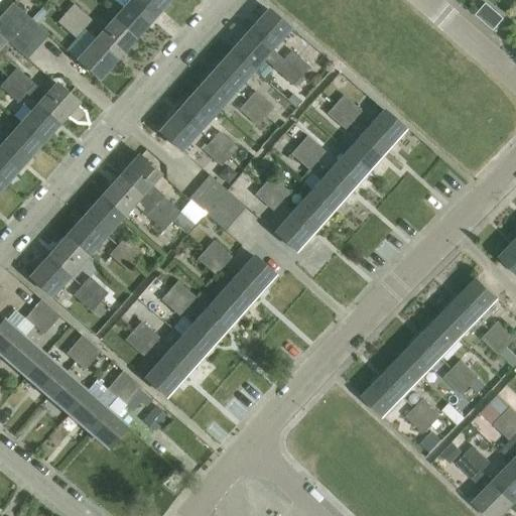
[(169,0),(131,0),(131,1),(152,19),(169,0)]
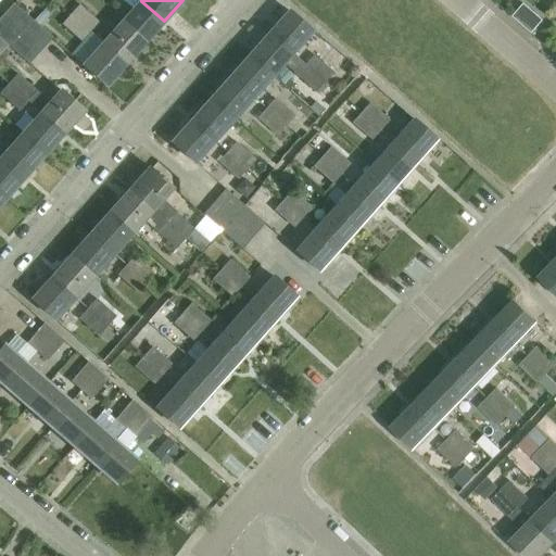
[(122,23),(144,43),(164,21),(141,1),(122,23)]
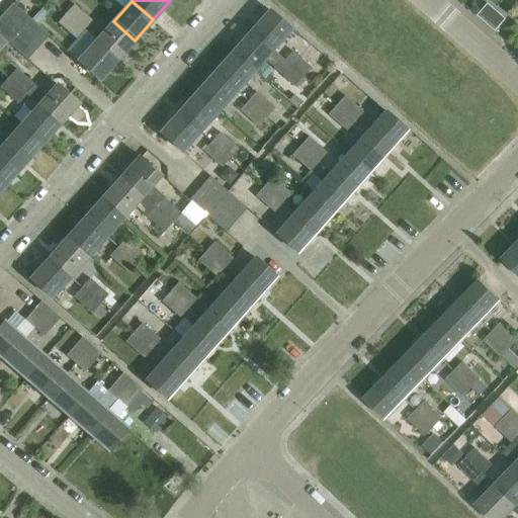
[(5,12),(23,28),(30,20),(12,4),(5,12)]
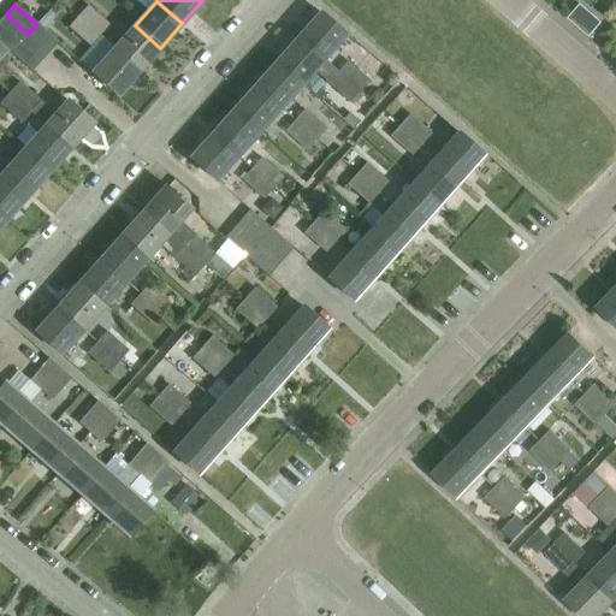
[(77,17),(99,36),(110,25),(88,6),(77,17)]
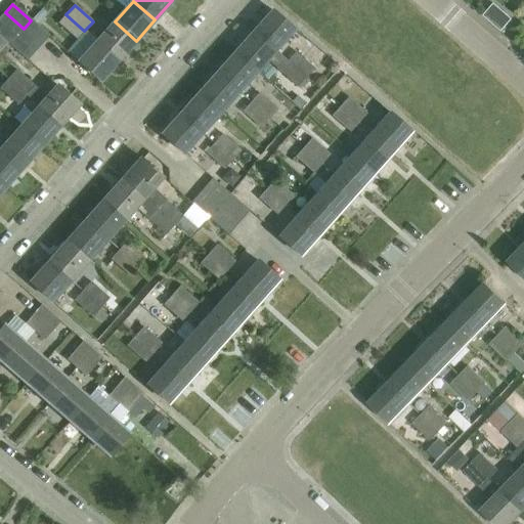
[(254,33),(305,78),(313,69),(296,52),(288,61),(275,51),(294,30),(272,11),(254,33)]
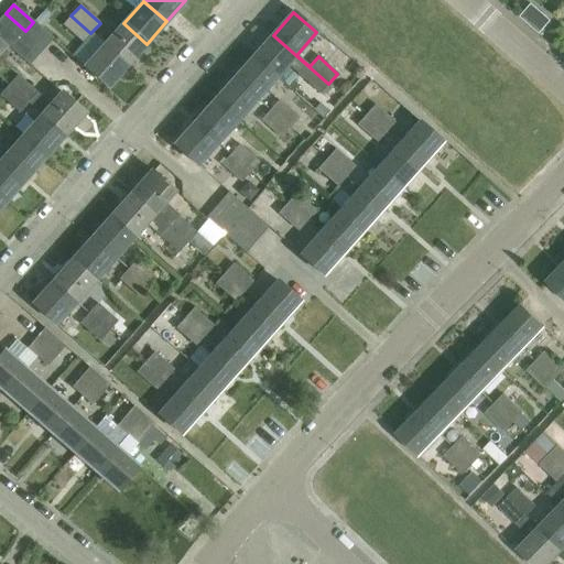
[(25,31),(6,13),(0,19),(0,23),(18,40),(25,31)]
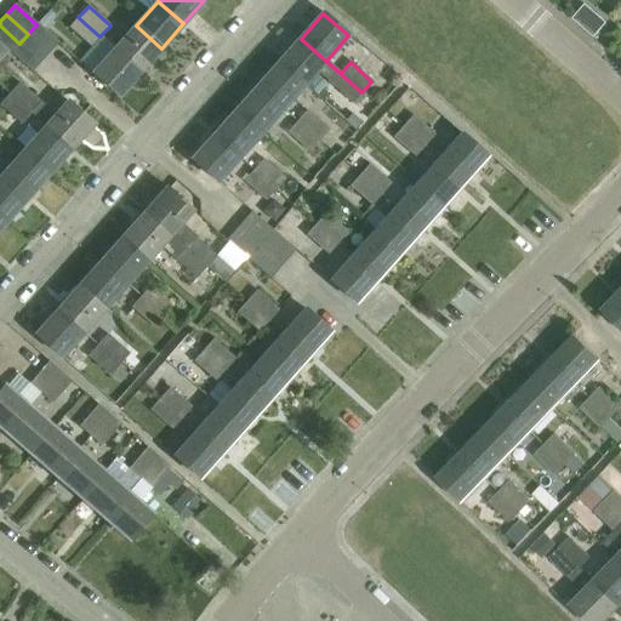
[(90,47),(100,36),(78,17),(68,29),(90,47)]
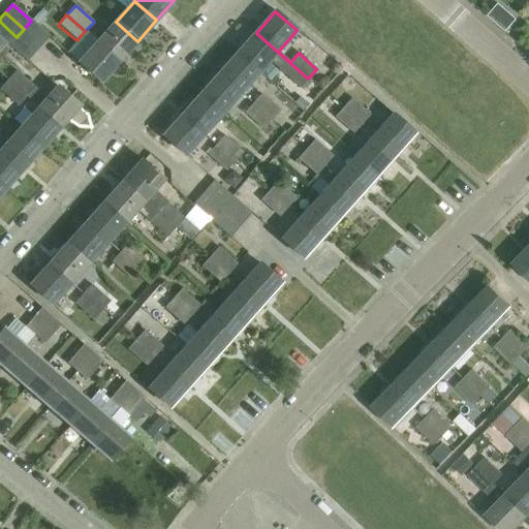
[(31,21),(24,29),(42,45),(50,37),(31,21)]
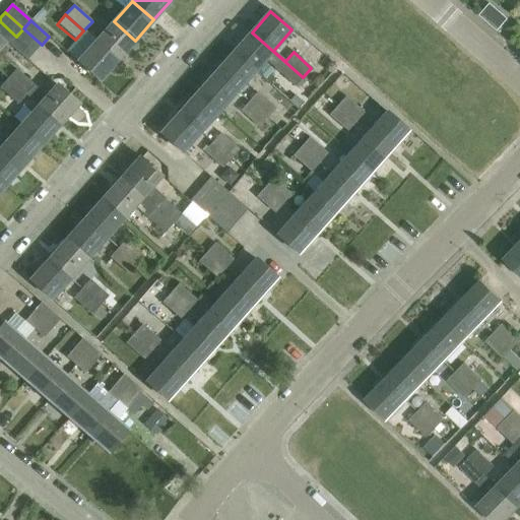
[(0,36),(8,44),(16,37),(0,21),(0,36)]
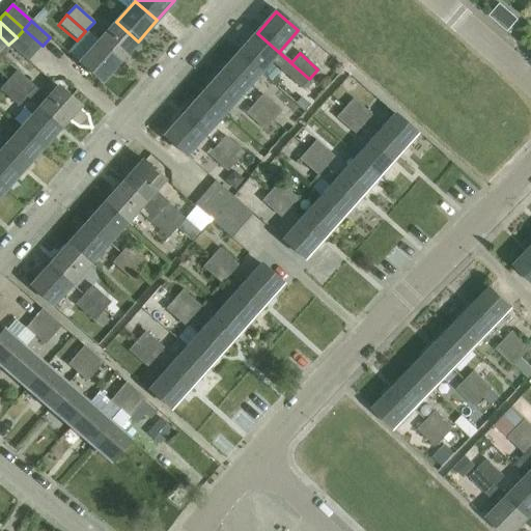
[(138,42),(116,22),(98,43),(119,62),(138,42)]
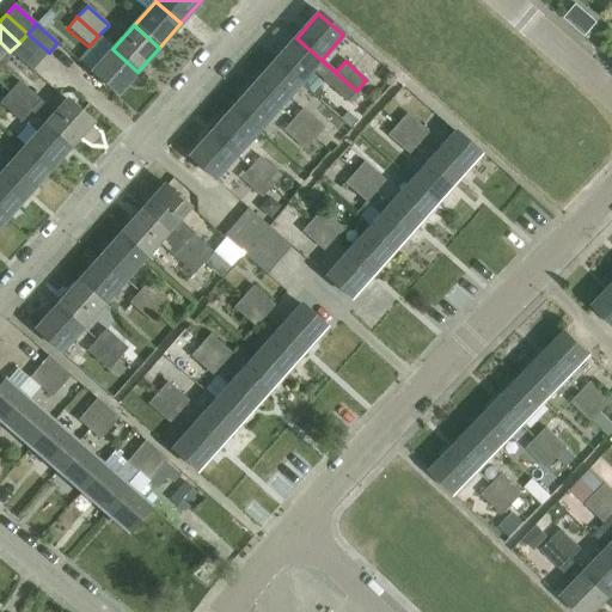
[(28,34),(19,43),(41,62),(49,53),(28,34)]
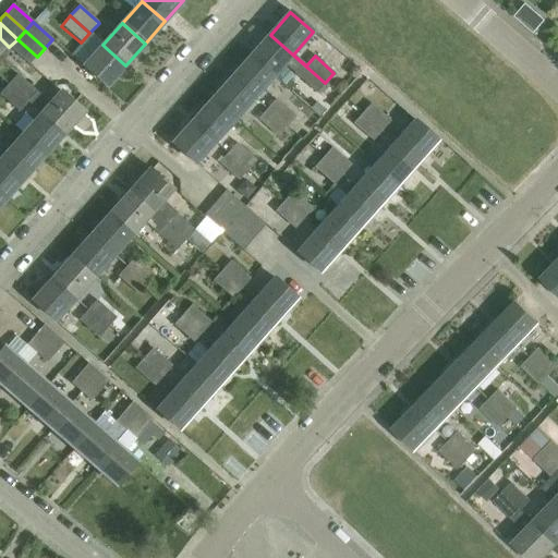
[(270,35),(251,57),(274,76),(284,63),(316,92),(325,83),(270,35)]
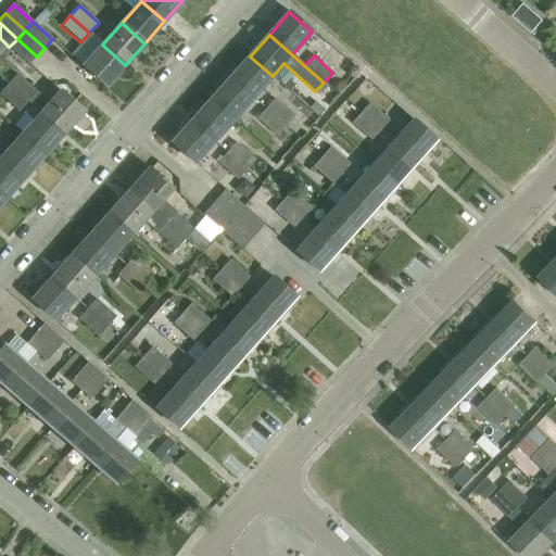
[(37,57),(17,39),(9,47),(28,65),(37,57)]
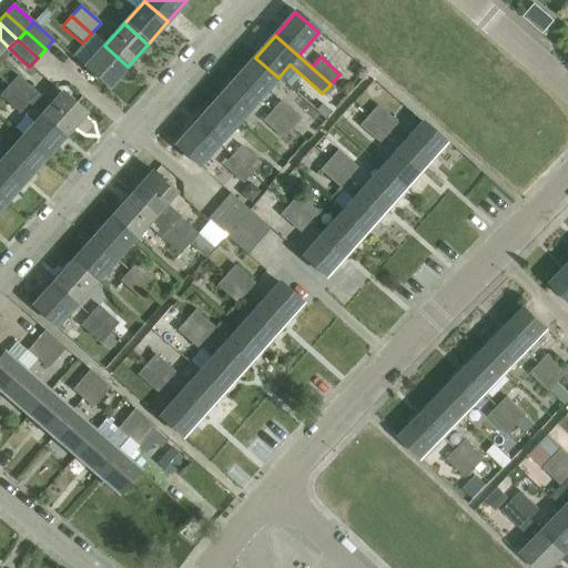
[(108,89),(128,67),(104,46),(83,68),(108,89)]
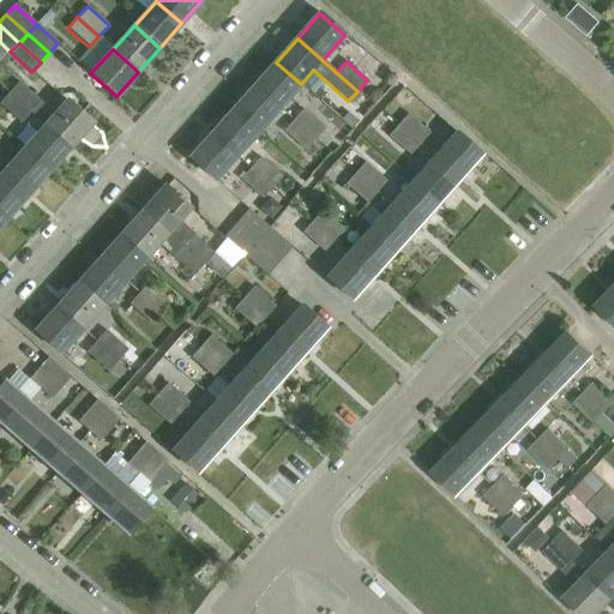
[(280,108),(301,84),(276,62),(254,86),(280,108)]
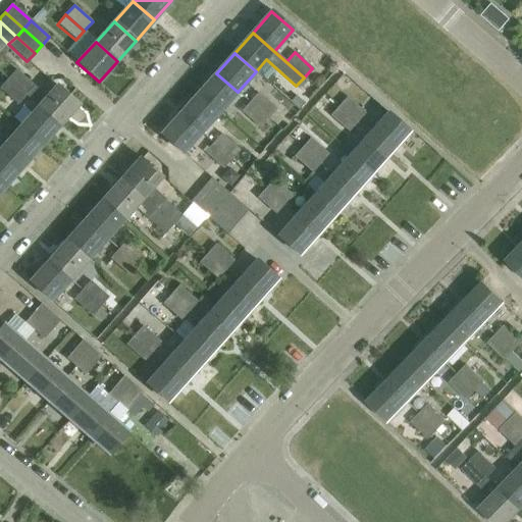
[(17,70),(8,81),(27,96),(38,106),(59,125),(77,104),(56,86),(47,96),(17,70)]
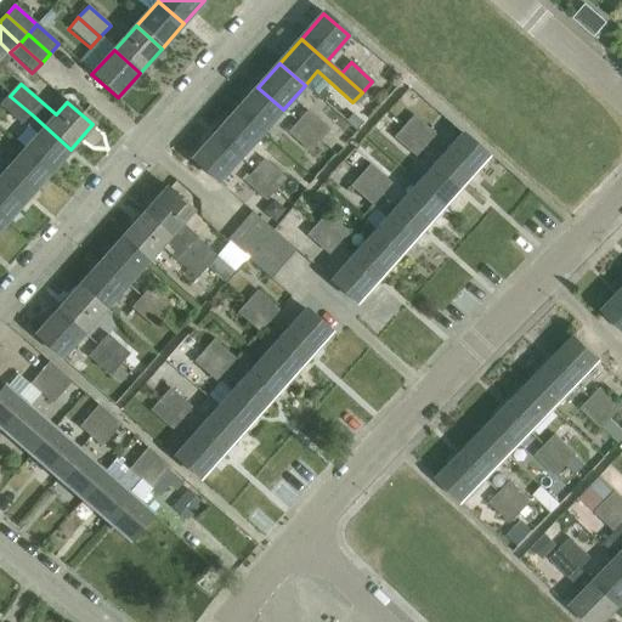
[(261,134),(283,109),(258,88),(236,112),(261,134)]
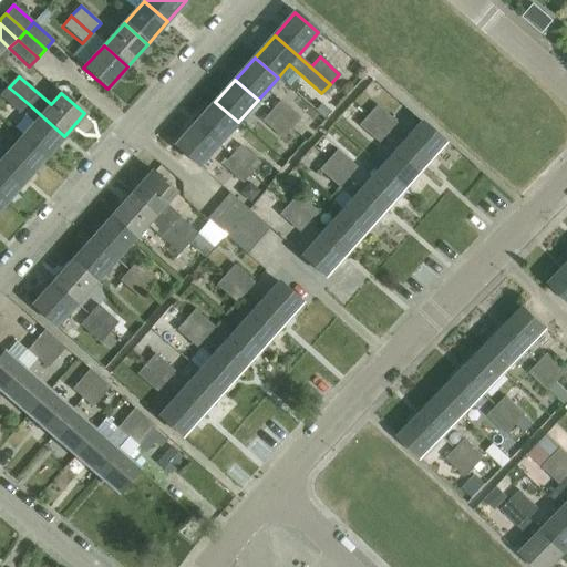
[(20,114),(29,104),(9,88),(1,96),(20,114)]
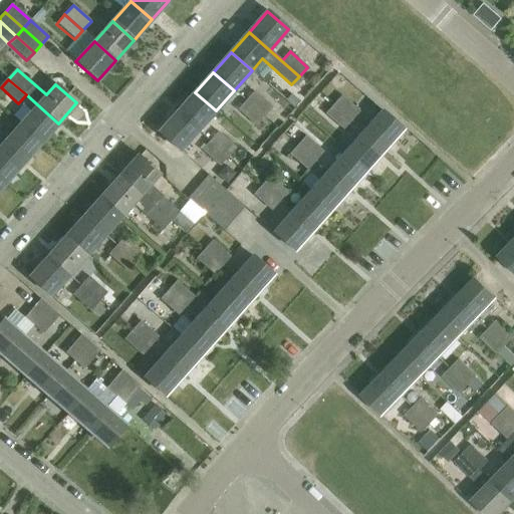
[(216,110),(195,92),(177,112),(198,132),(216,110)]
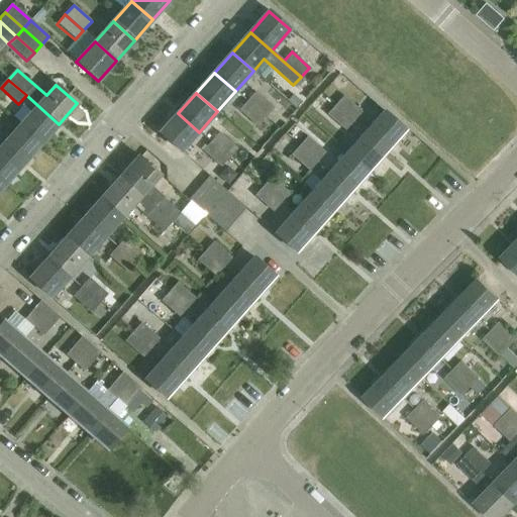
[(247,102),(265,118),(274,108),(256,93),(247,102)]
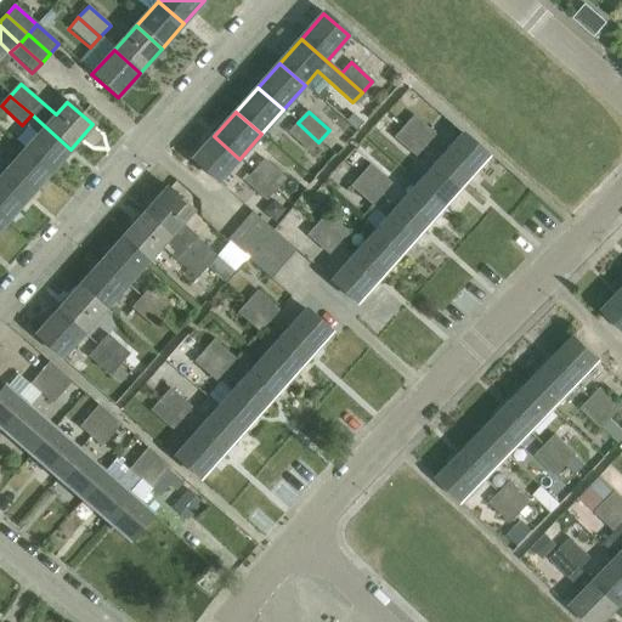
[(406,128),(425,146),(435,135),(416,117),(406,128)]
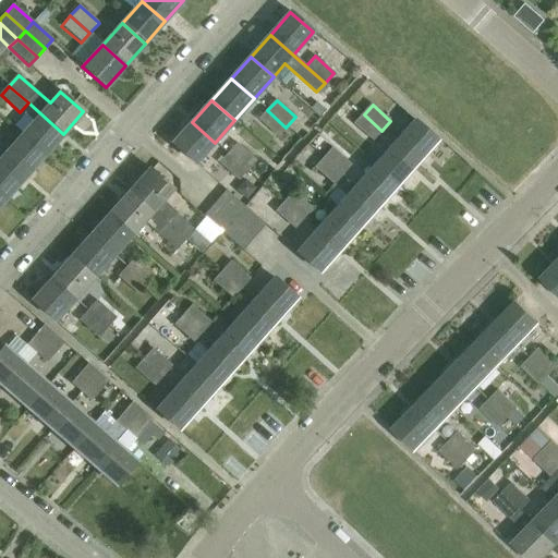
[(278,136),(286,128),(267,110),(258,119),(278,136)]
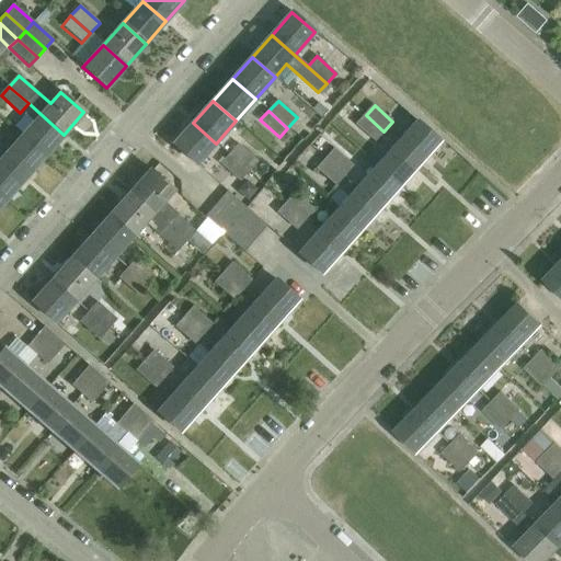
[(41,114),(21,136),(44,157),(64,135),(41,114)]
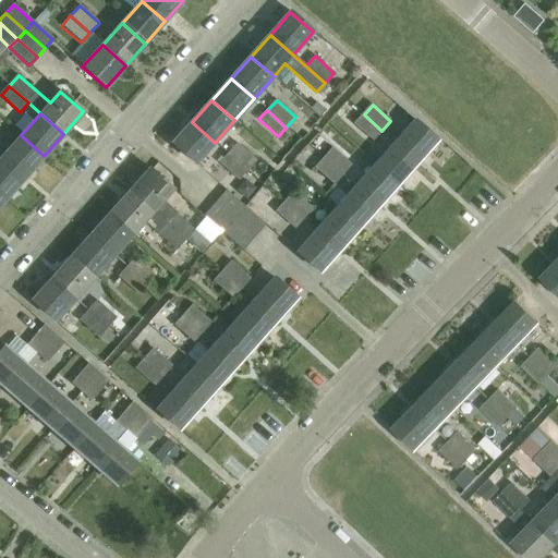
[(364,114),(354,123),(373,141),(381,131),(364,114)]
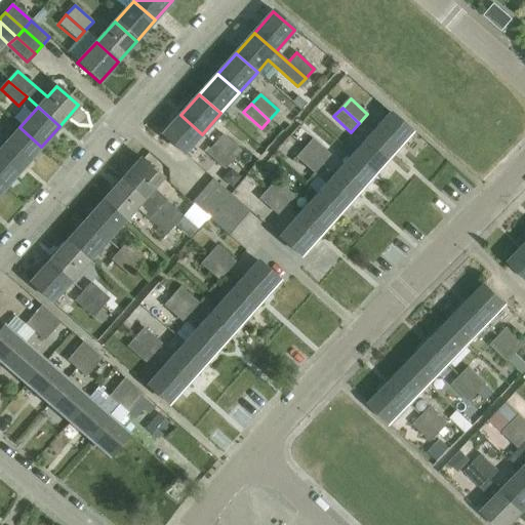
[(202,134),(180,115),(162,136),(184,155),(202,134)]
